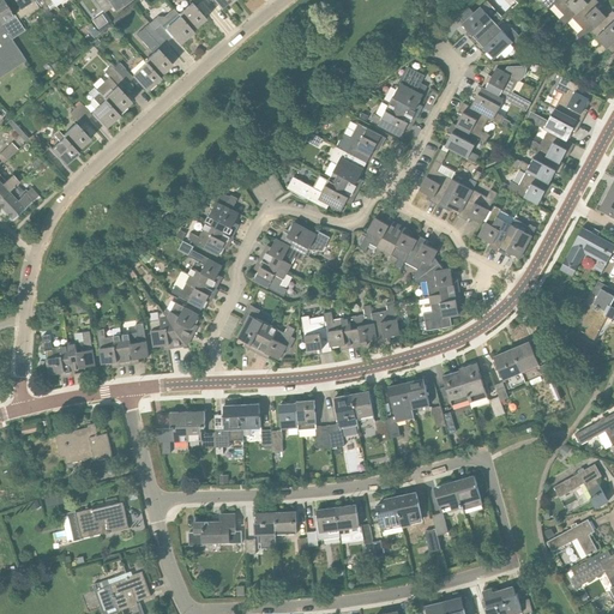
[(0,0),(0,22),(8,35),(16,30),(8,20),(14,17),(4,0),(0,0)]
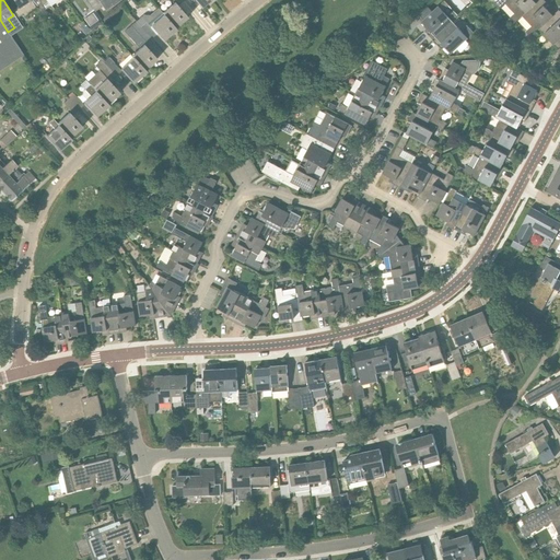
[(24,16),(37,9),(31,0),(13,0),(20,9),(14,12),(19,18),(23,15),(24,16)]
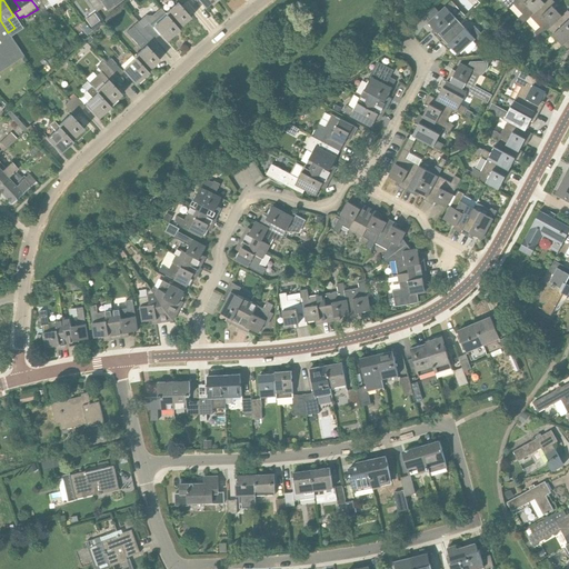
[(52,7),(50,3),(48,0),(31,0),(38,9),(45,19),(49,16),(45,11),(52,7)]
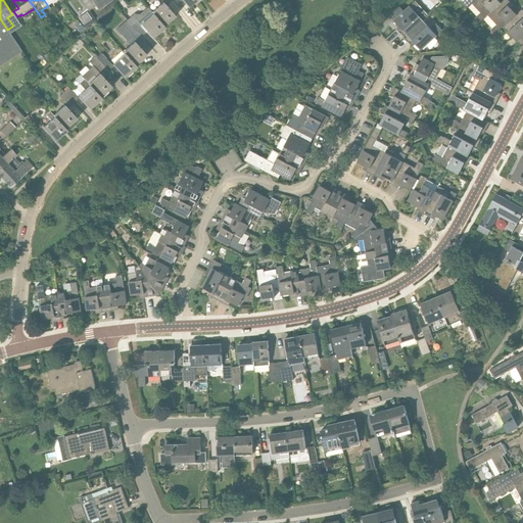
[(81,0),(89,11),(96,6),(99,10),(112,0),(81,0)]
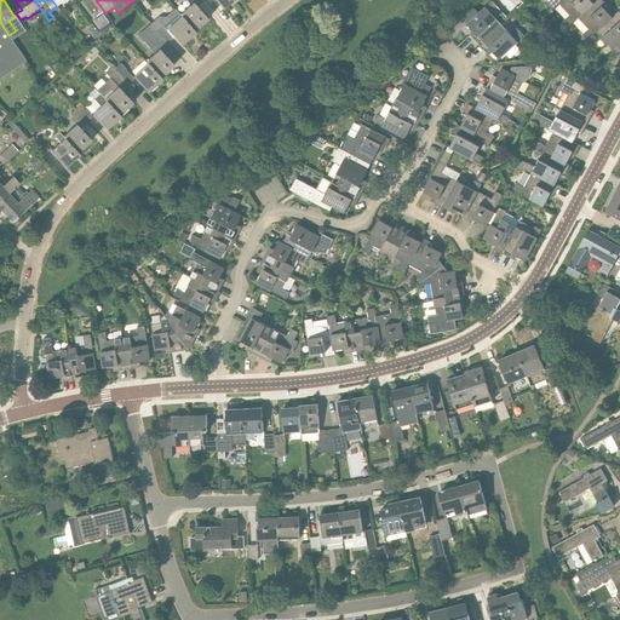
[(552,10),(558,5),(563,0),(552,0),(547,5),(552,10)]
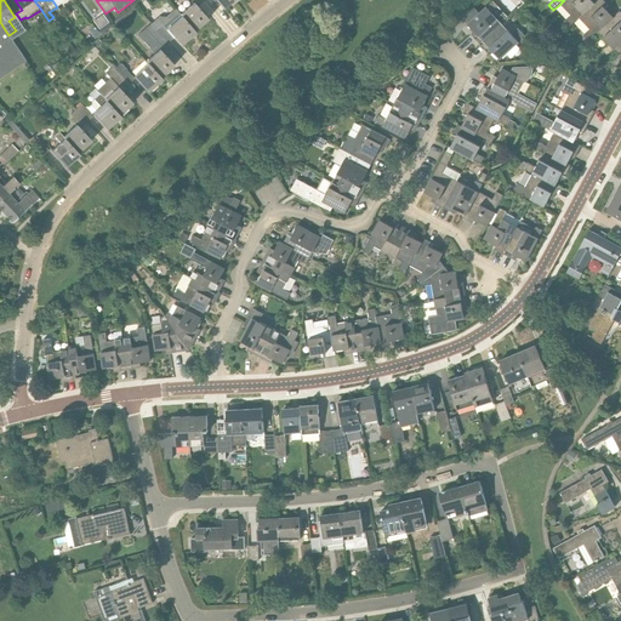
[(569,28),(579,18),(594,4),(591,0),(564,0),(559,5),(570,16),(564,22),(569,28)]
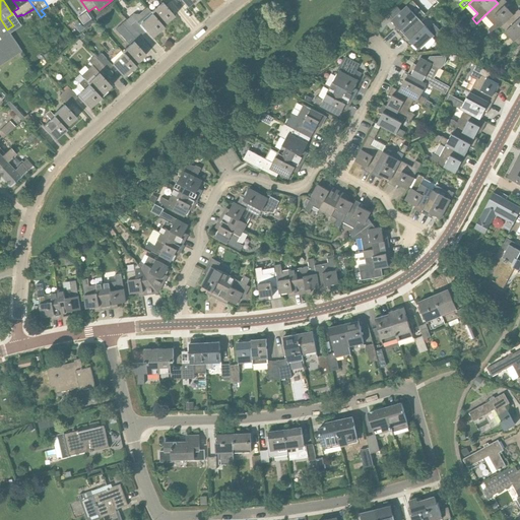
[(493,35),(501,27),(514,14),(508,9),(511,6),(505,0),(500,0),(498,3),(484,15),(494,25),(489,30),(493,35)]
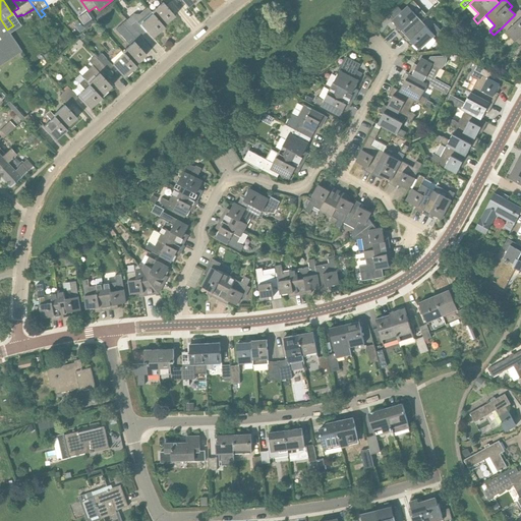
[(403,38),(421,21),(412,11),(417,6),(413,1),(392,21),(398,27),(395,30),(403,38)]
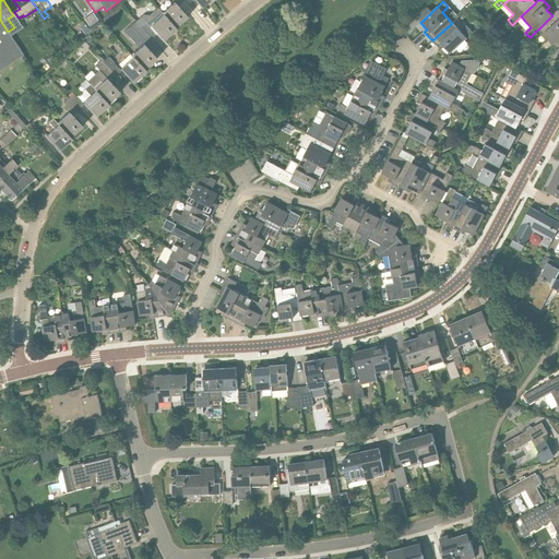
[(163,13),(176,28),(188,18),(175,2),(163,13)]
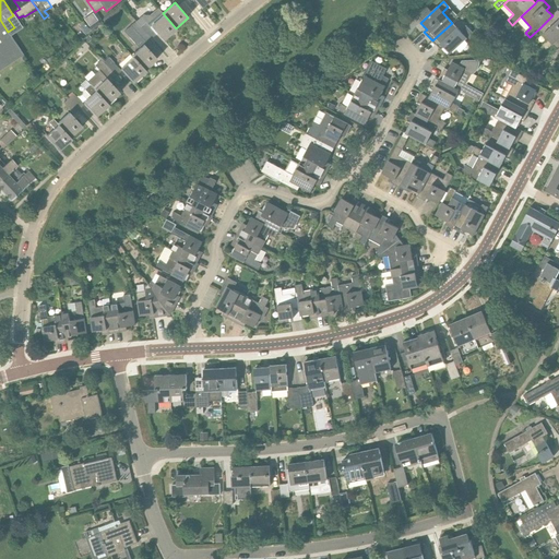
[(176,28),(163,13),(158,9),(151,15),(144,15),(137,22),(150,37),(156,32),(165,40),(177,30),(176,28)]
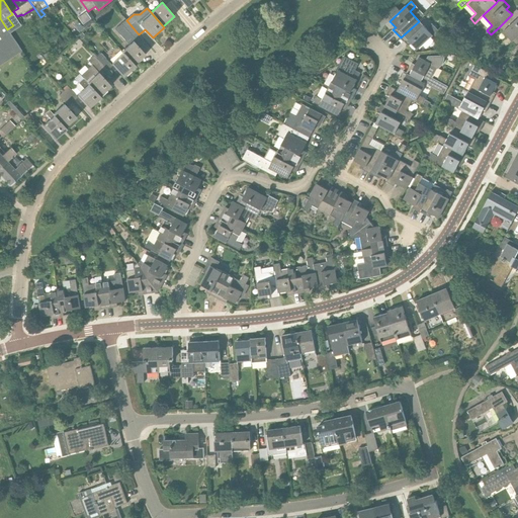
[(507,47),(512,41),(517,35),(517,10),(517,9),(512,14),(499,27),(508,37),(503,41),(507,47)]
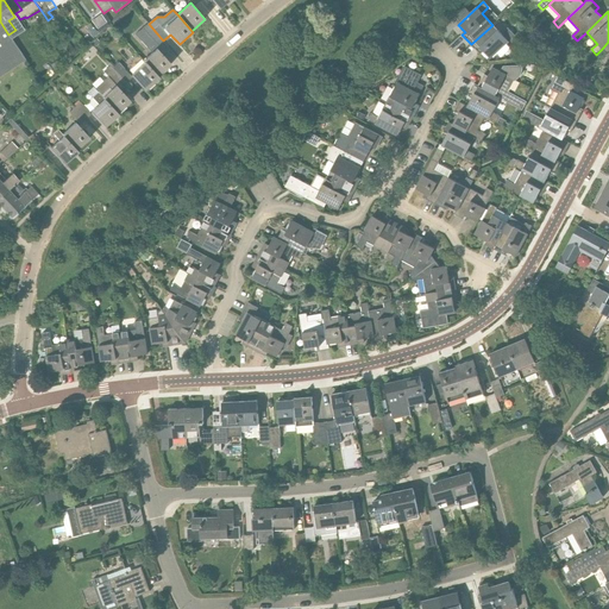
[(0,76),(26,61),(18,49),(12,39),(8,35),(0,22),(0,76)]
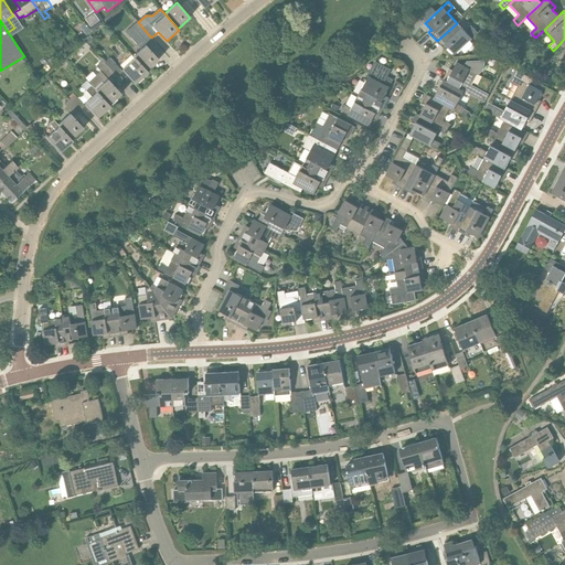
[(147,71),(159,60),(146,46),(153,40),(151,38),(138,22),(125,32),(141,49),(134,56),(135,57),(147,71)]
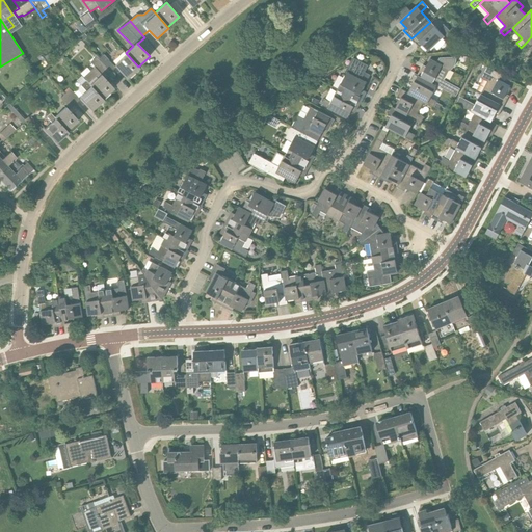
[(430,22),(411,38),(420,48),(422,45),(428,51),(450,31),(446,27),(440,31),(430,22)]
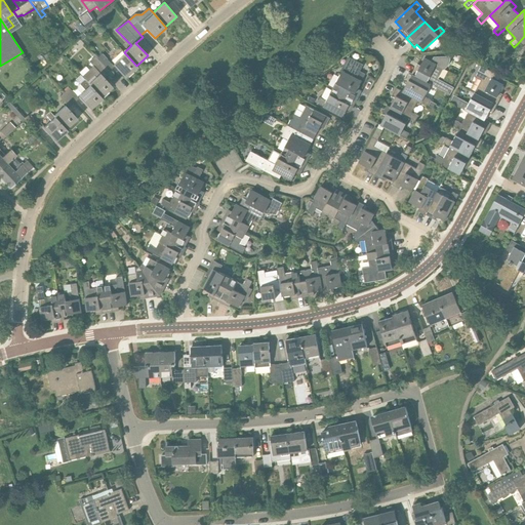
[(75,30),(78,34),(83,29),(80,26),(75,30)]
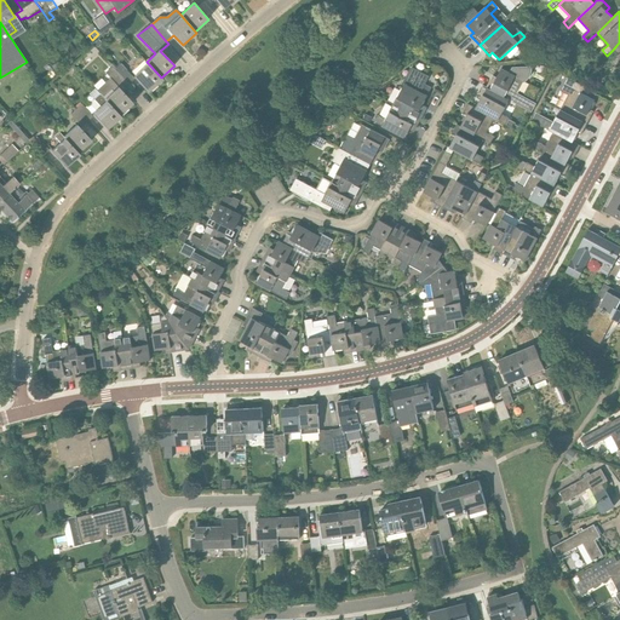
[(92,44),(97,49),(104,42),(99,38),(92,44)]
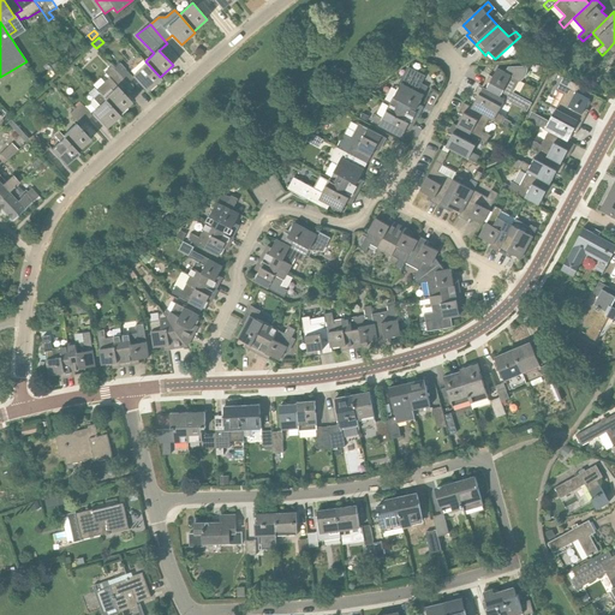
[(162,79),(160,77),(147,63),(133,76),(148,91),(162,79)]
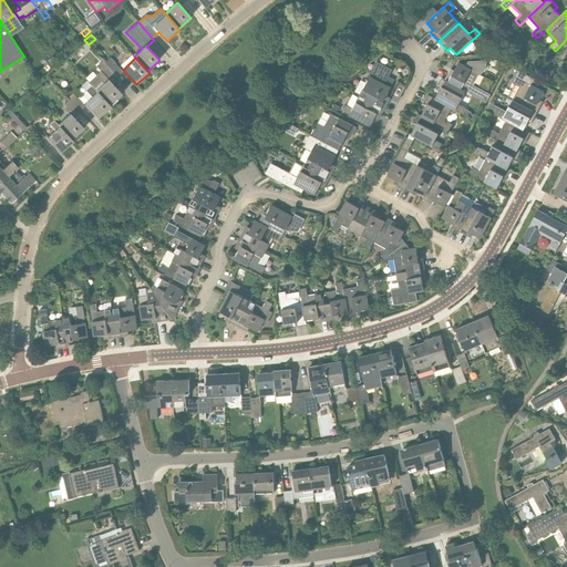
[(110,105),(122,94),(112,83),(117,78),(107,65),(102,60),(94,66),(96,70),(85,80),(92,86),(110,105)]
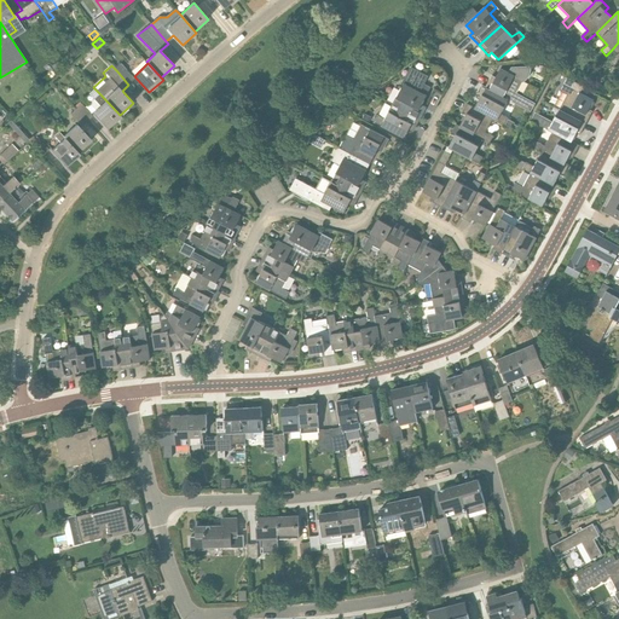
[(123,67),(117,71),(128,85),(134,79),(123,67)]
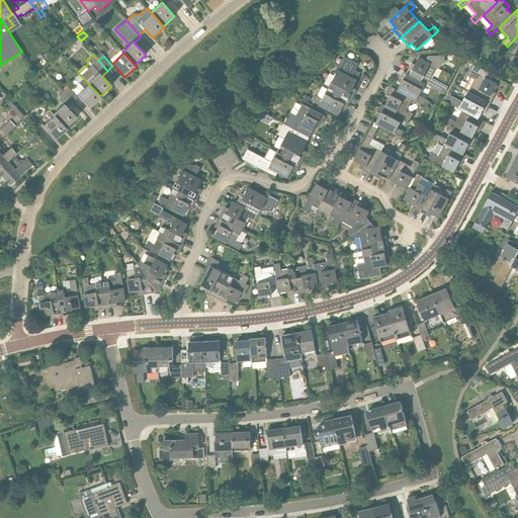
[(407,73),(425,84),(426,83),(445,93),(448,86),(433,78),(438,68),(419,58),(415,66),(412,64),(407,73)]
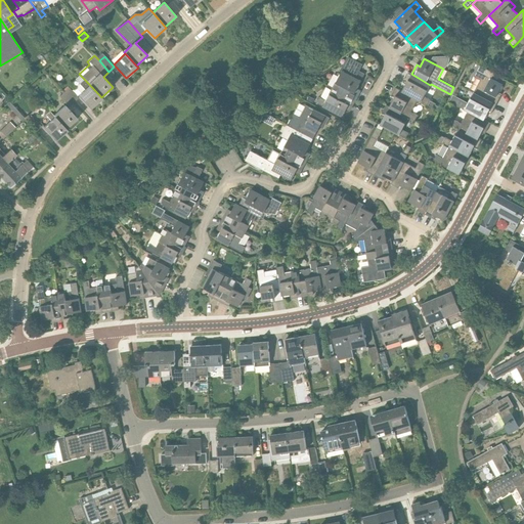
[(333,89),(355,100),(360,90),(357,89),(365,74),(359,70),(359,69),(347,62),(342,72),(333,89)]
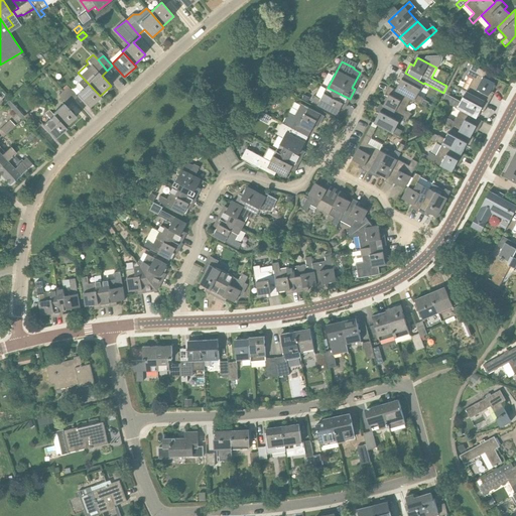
[(467,91),(489,103),(494,93),(491,92),(495,84),(470,71),(467,76),(473,80),(467,91)]
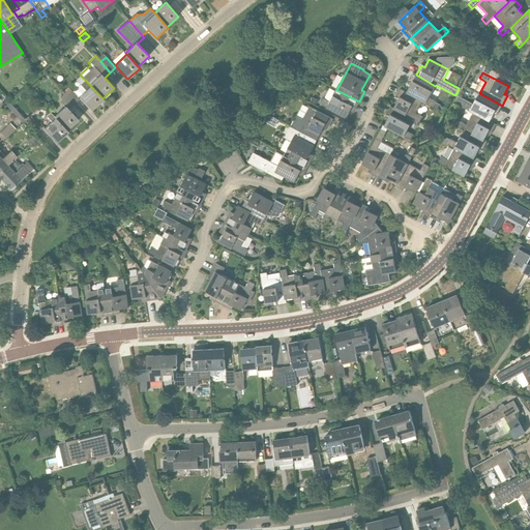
[(407,92),(422,101),(433,107),(436,101),(429,98),(435,86),(416,75),(413,74),(407,84),(410,86),(407,92)]
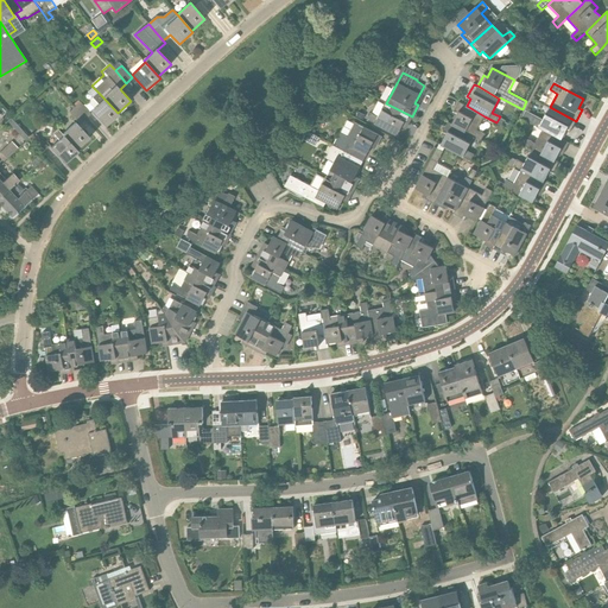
[(119,115),(118,113),(99,93),(93,97),(99,105),(92,112),(106,127),(119,115)]
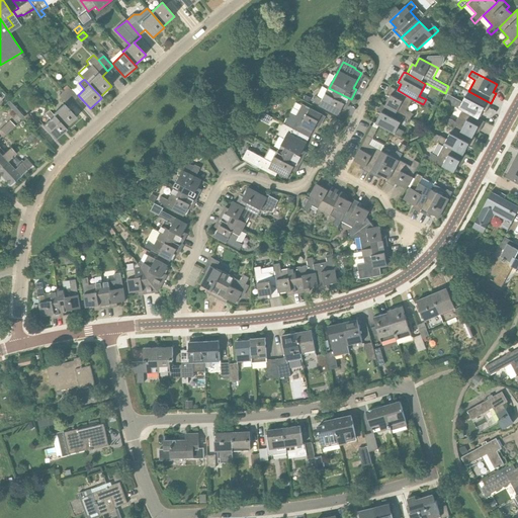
[(64,91),(73,102),(78,98),(68,87),(64,91)]
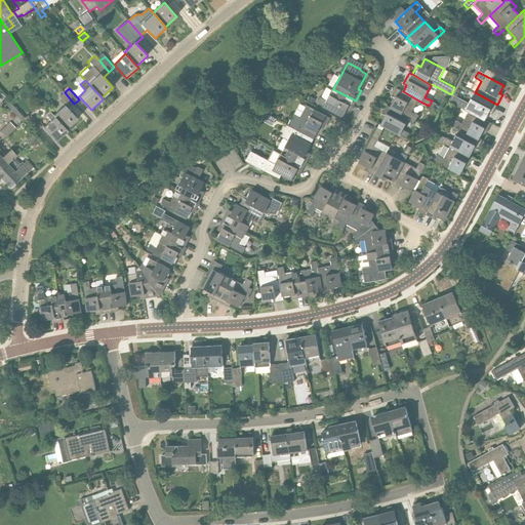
[(390,108),(409,118),(415,122),(418,116),(412,113),(418,101),(403,91),(396,88),(391,98),(394,101),(390,108)]
